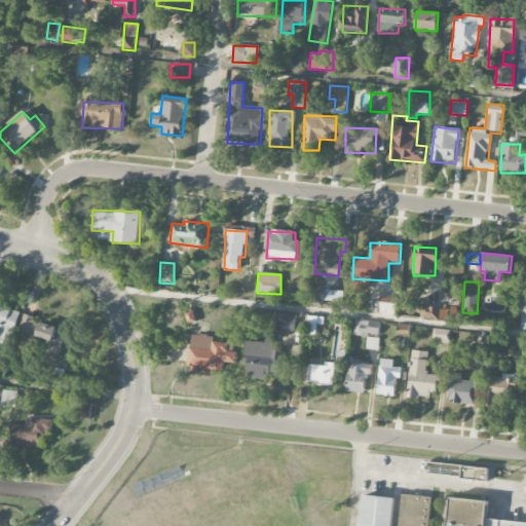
[(310,286),(309,305),(323,306),(325,288),(310,286)]
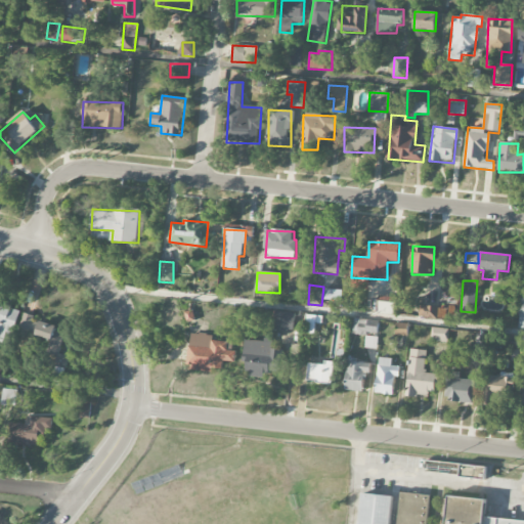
[(394,315),(394,302),(378,301),(377,314),(394,315)]
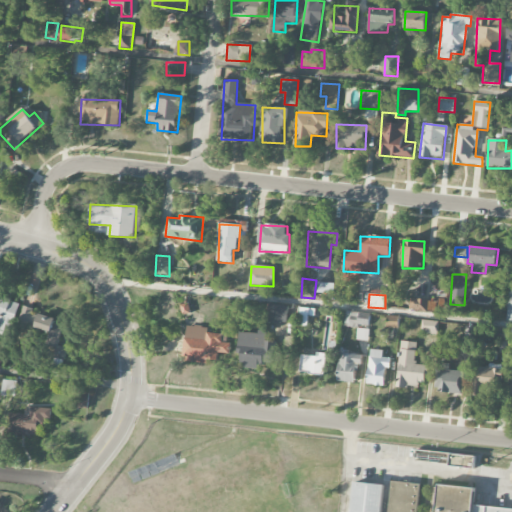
[(0,321),(1,322),(0,324),(0,333),(10,336),(20,304),(0,298),(0,321)]
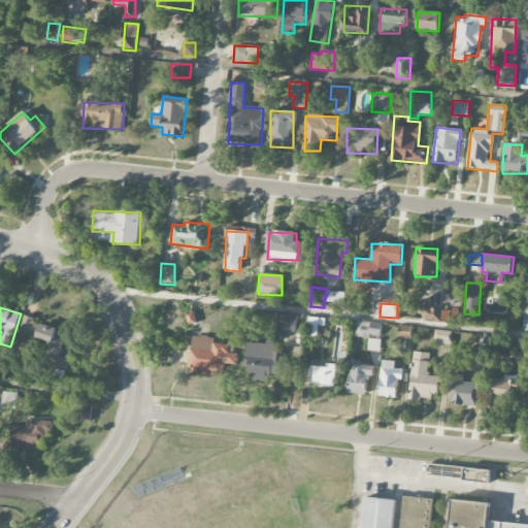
[(440,322),(440,309),(423,308),(423,321),(440,322)]
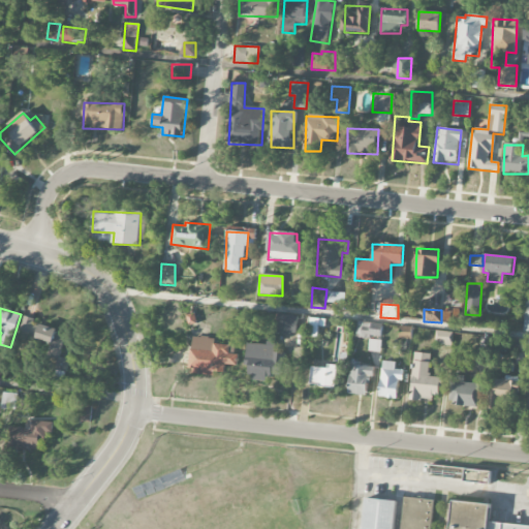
[(297,334),(298,315),(277,314),(276,333),(297,334)]
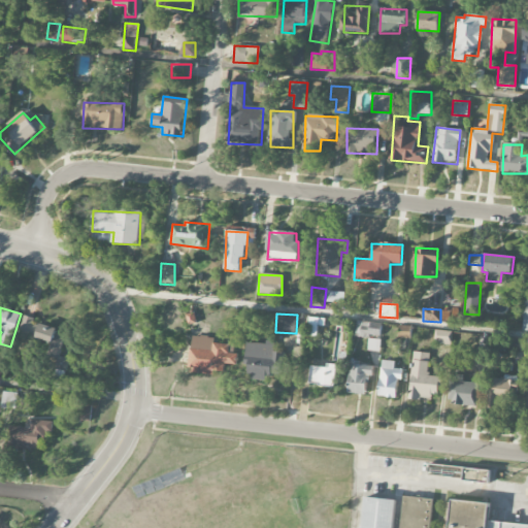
[(51,342),(47,356),(59,359),(55,375),(64,377),(68,359),(61,357),(67,330),(24,320),(21,334),(51,342)]
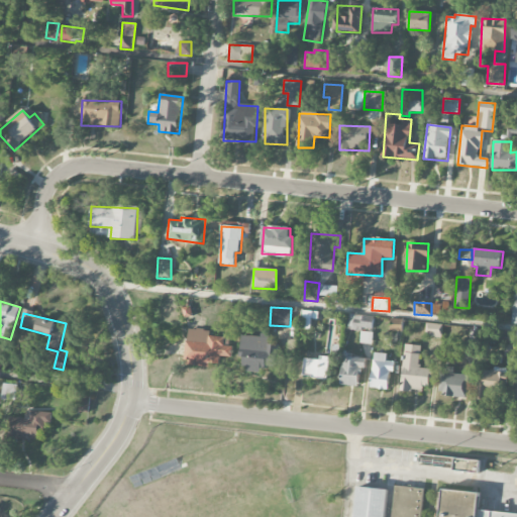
[(353,322),(353,330),(372,332),(373,324),(353,322)]
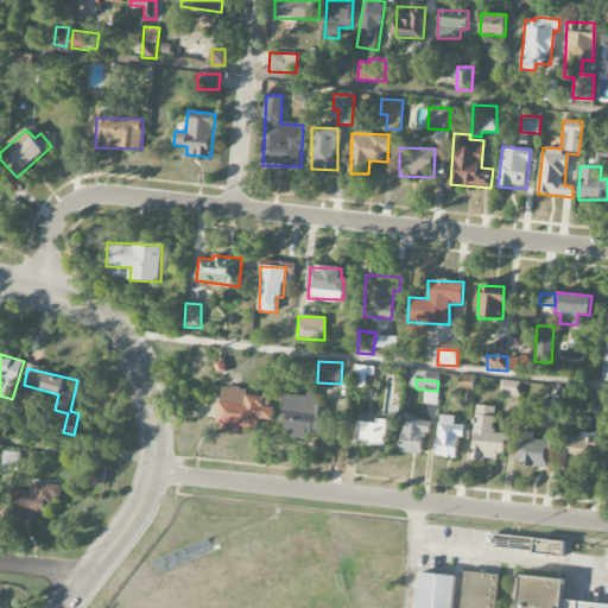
[(500,396),(520,397),(520,381),(501,381),(500,396)]
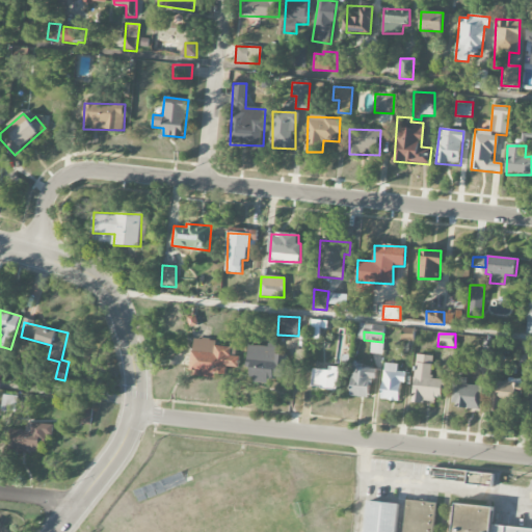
[(233,344),(193,341),(190,374),(216,376),(216,374),(227,374),(227,367),(238,368),(239,356),(232,356),(233,344)]
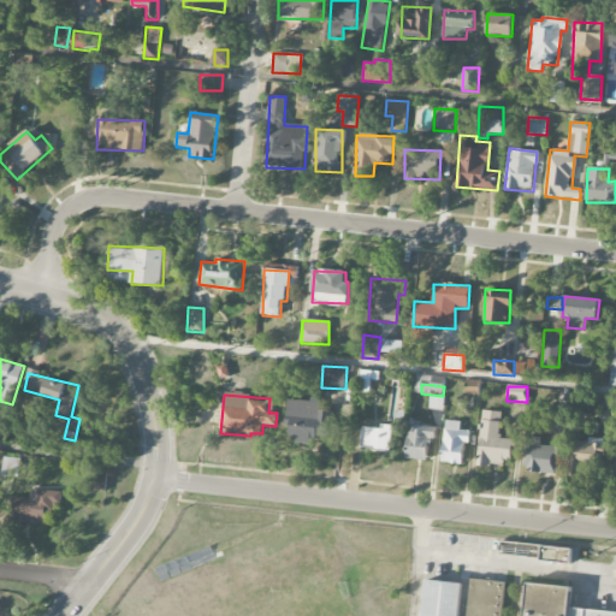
[(430,410),(443,410),(444,396),(430,396),(430,410)]
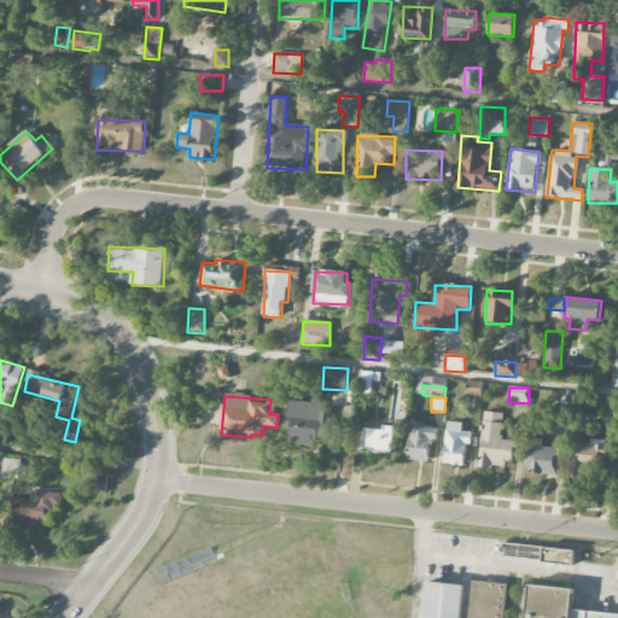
[(331,441),(332,412),(321,412),(321,402),(289,401),(287,429),(291,429),(290,445),(313,445),(313,439),(331,441)]
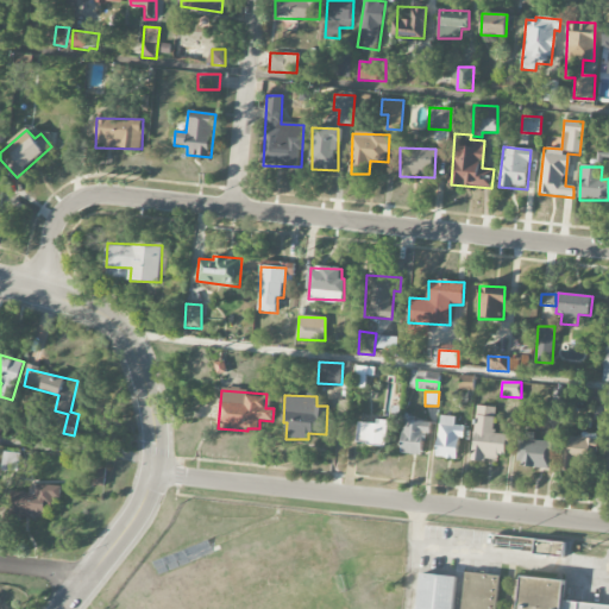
[(507,435),(494,434),(495,408),(476,407),(472,458),(504,460),(507,435)]
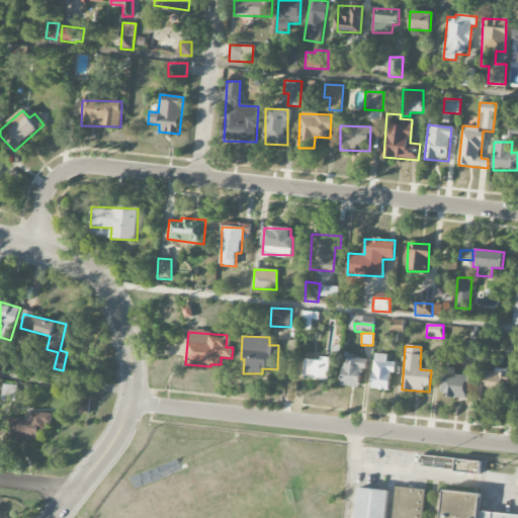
[(370,389),(389,391),(391,372),(395,372),(396,363),(386,361),(387,355),(374,353),(370,389)]
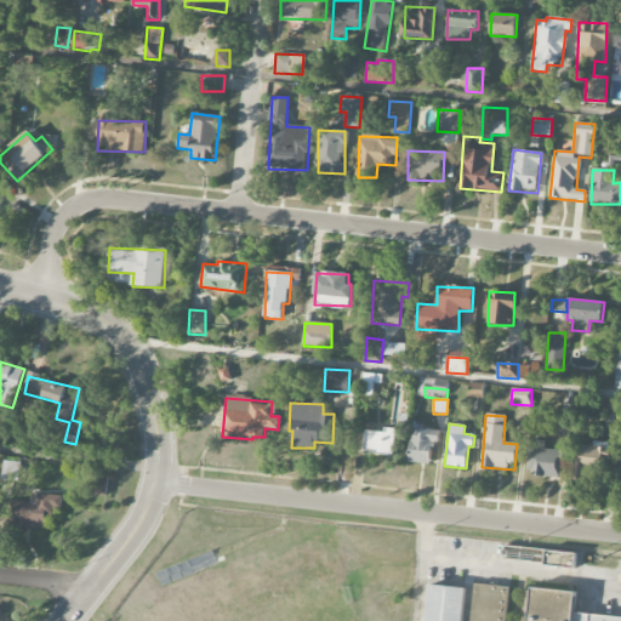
[(366,431),(364,453),(393,455),(396,429),(386,428),(385,433),(366,431)]
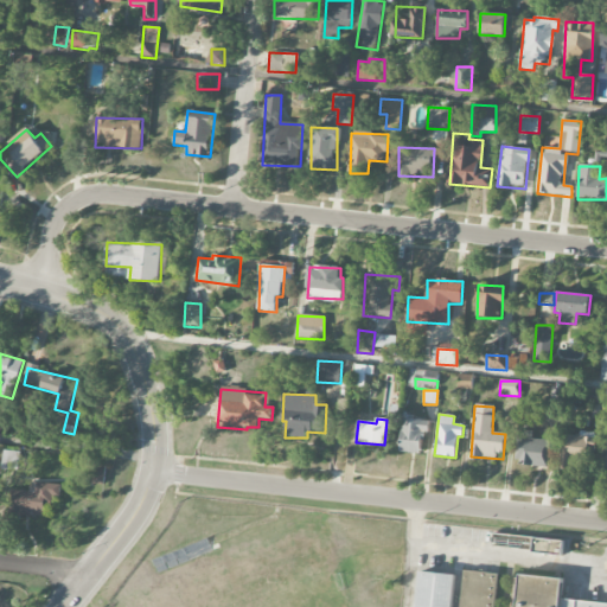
[(421,454),(421,434),(428,434),(429,420),(402,419),(400,453),(421,454)]
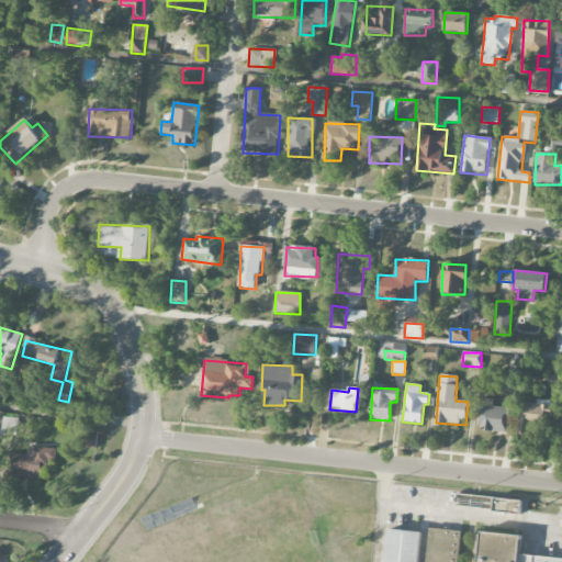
[(507,407),(493,407),(493,400),(480,398),(479,431),(506,433),(507,407)]
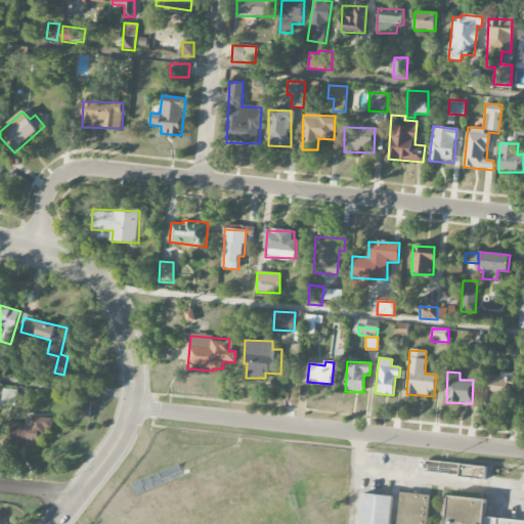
[(488,401),(514,402),(514,378),(489,377),(488,401)]
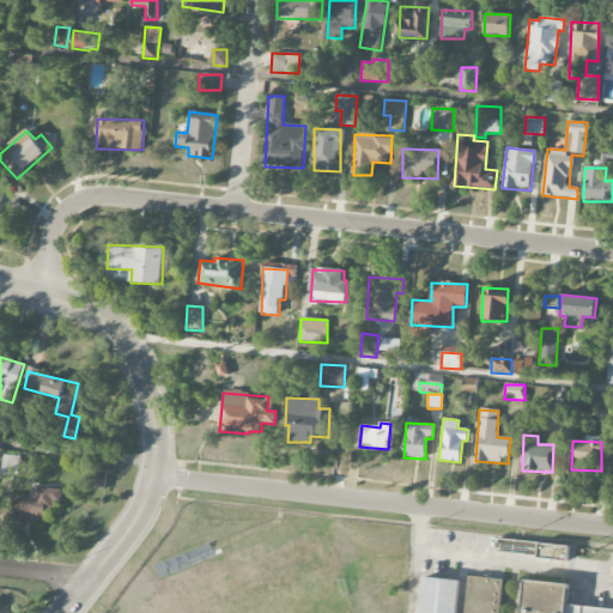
[(2,473),(16,473),(16,467),(8,467),(8,461),(18,461),(18,456),(4,456),(2,473)]
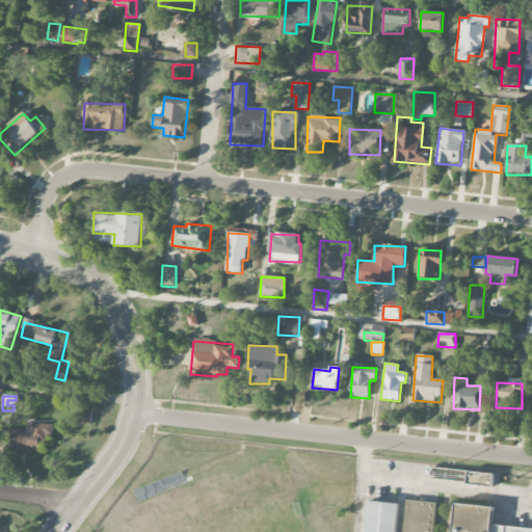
[(10,430),(9,451),(38,452),(40,442),(46,443),(47,435),(53,435),(53,424),(26,423),(26,430),(10,430)]
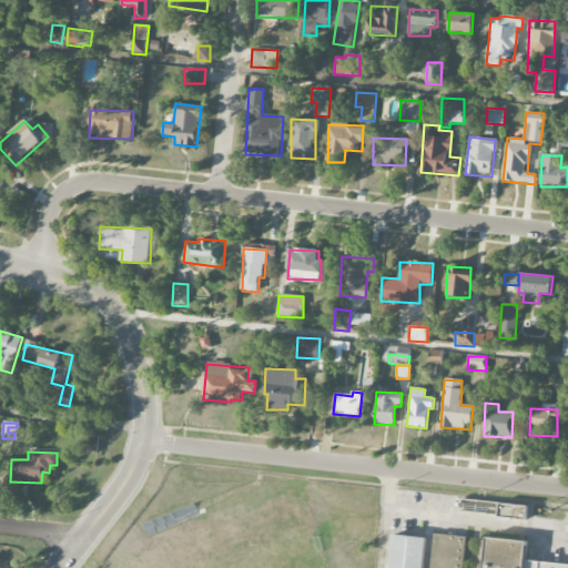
[(526,520),(528,507),(500,503),(498,517),(526,520)]
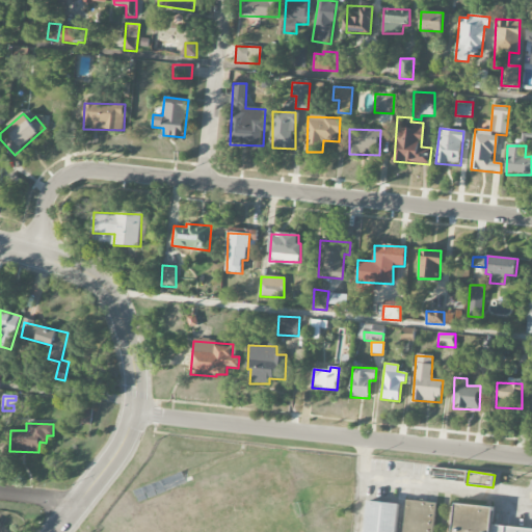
[(402,531),(405,500),(436,503),(433,531),(402,531)]
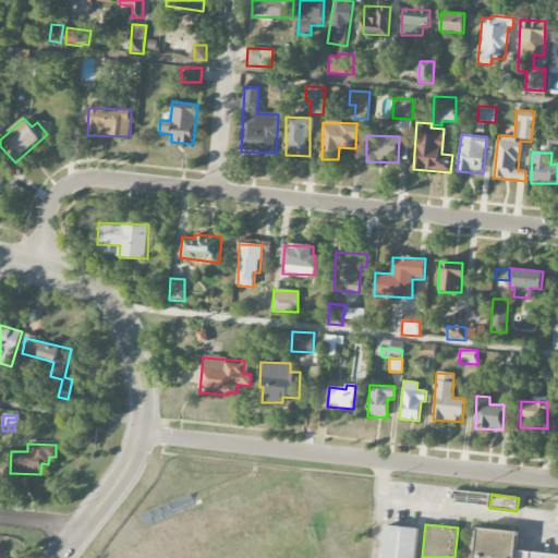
[(380,557),(385,525),(419,530),(415,557),(380,557)]
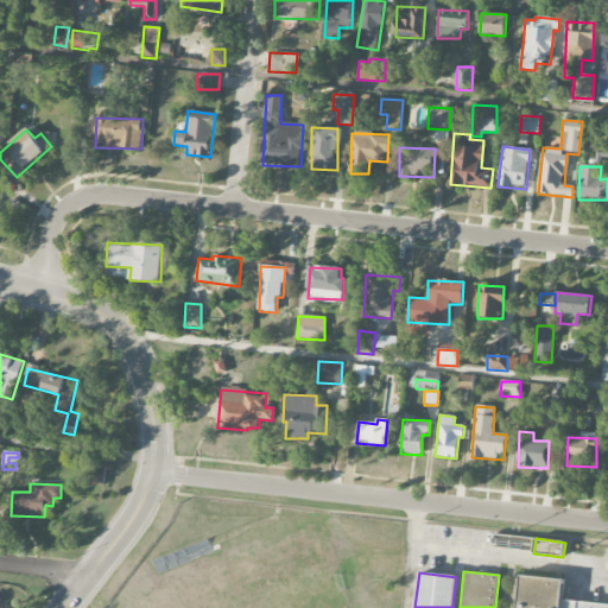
[(515,607),(520,575),(564,580),(562,600),(561,607),(515,607)]
